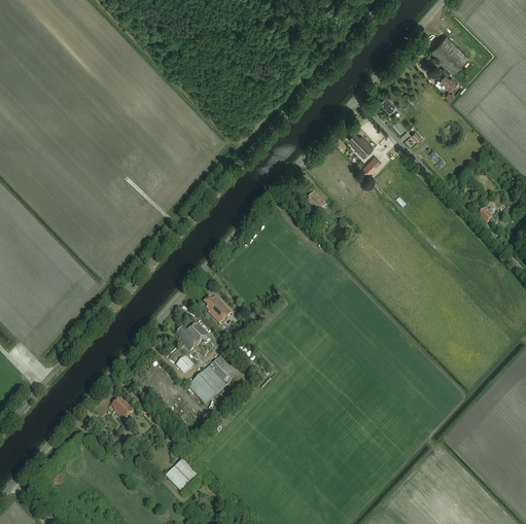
[(446,33),(430,49),(452,71),(468,55),(446,33)]
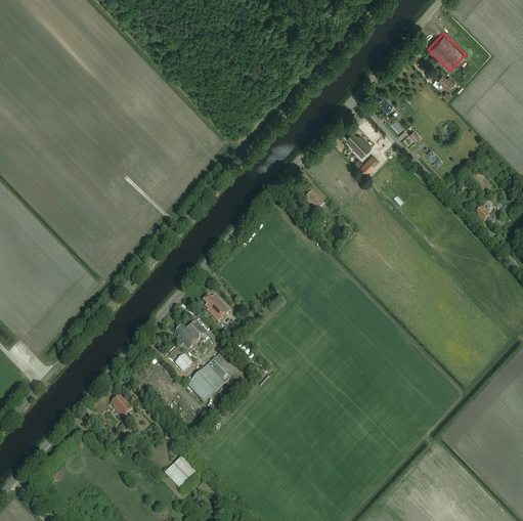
[(446,88),(453,81),(448,75),(446,77),(442,72),(438,76),(439,77),(438,78),(441,81),(440,82),(446,88)]
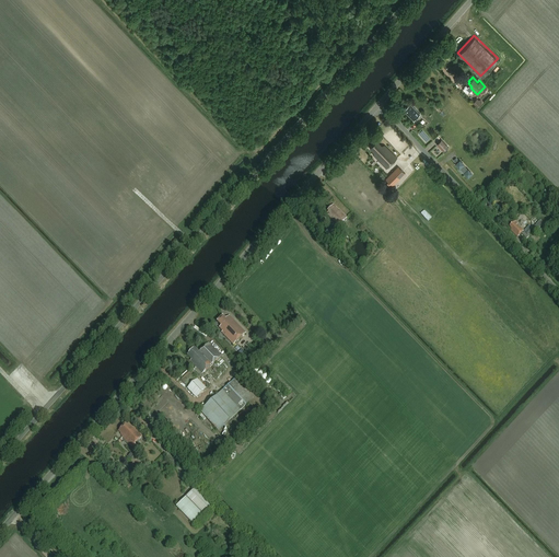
[(409,101),(403,107),(412,117),(419,112),(409,101)]
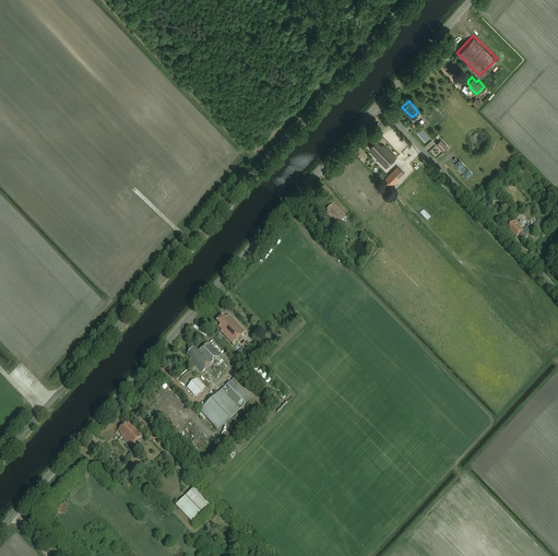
[(435,141),(441,149),(447,143),(439,137),(435,141)]
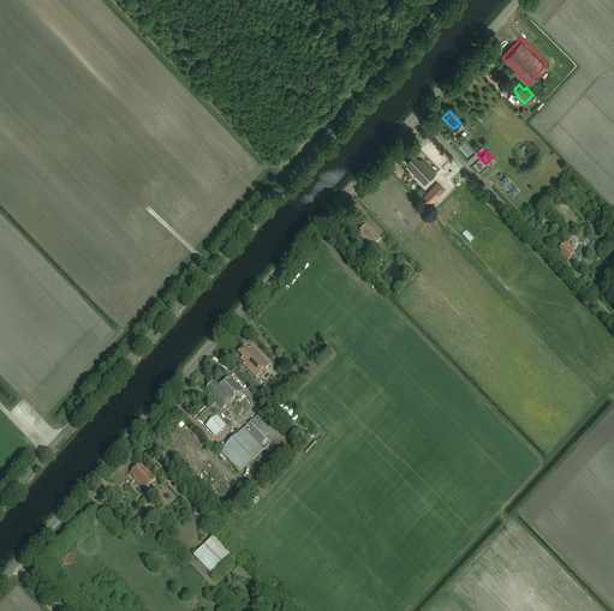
[(412,151),(405,159),(410,165),(409,166),(423,181),(435,171),(421,156),(417,156),(412,151)]
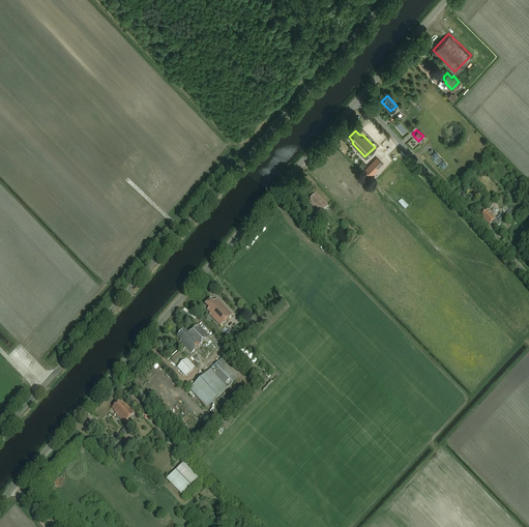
[(442,165),(445,162),(434,149),(430,152),(442,165)]
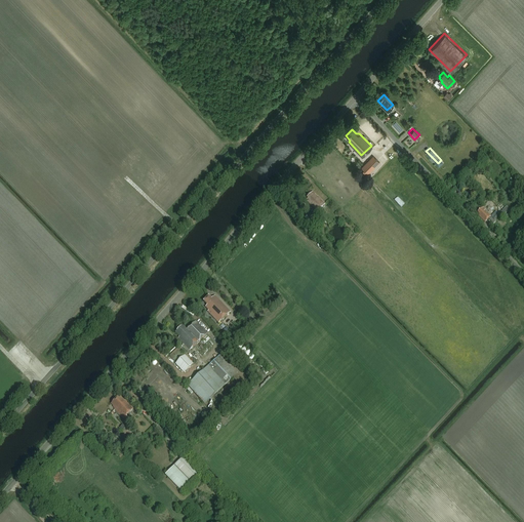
[(372,153),(360,164),(367,171),(378,160),(372,153)]
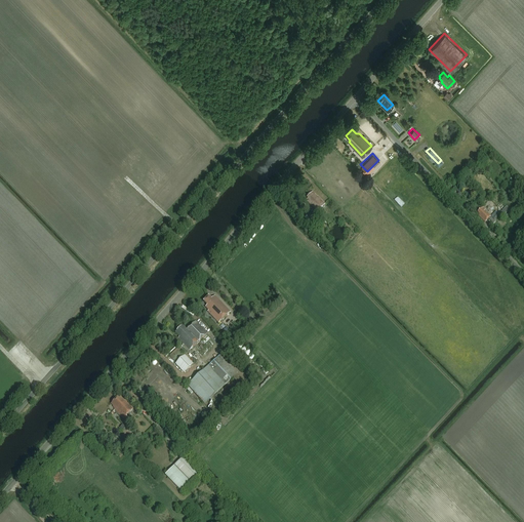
[(316,209),(324,201),(317,194),(317,195),(312,190),(307,195),(308,196),(306,197),(308,199),(307,199),(316,209)]
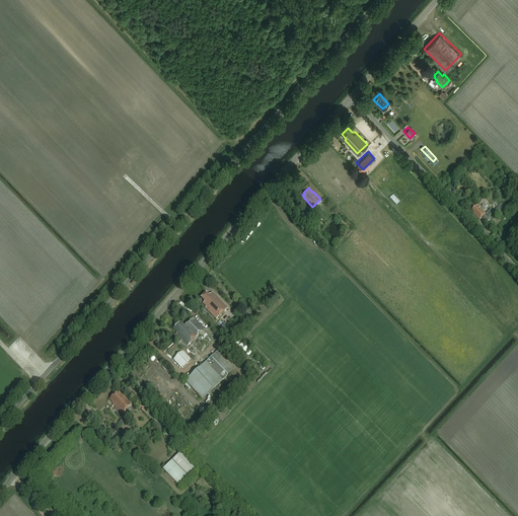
[(494,207),(498,210),(504,204),(501,200),(494,207)]
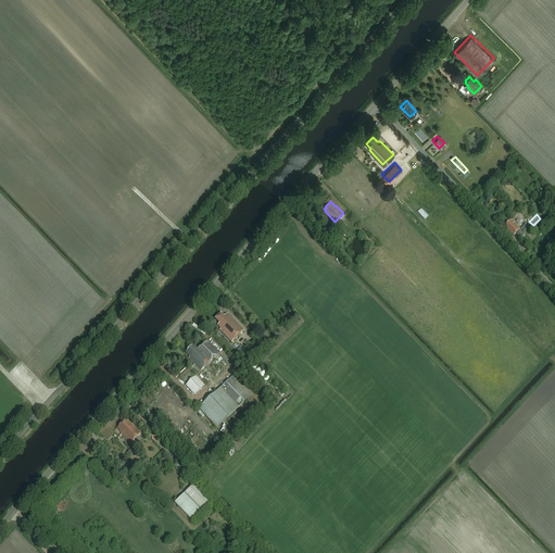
[(513,233),(519,226),(509,216),(504,222),(506,223),(504,224),(513,233)]
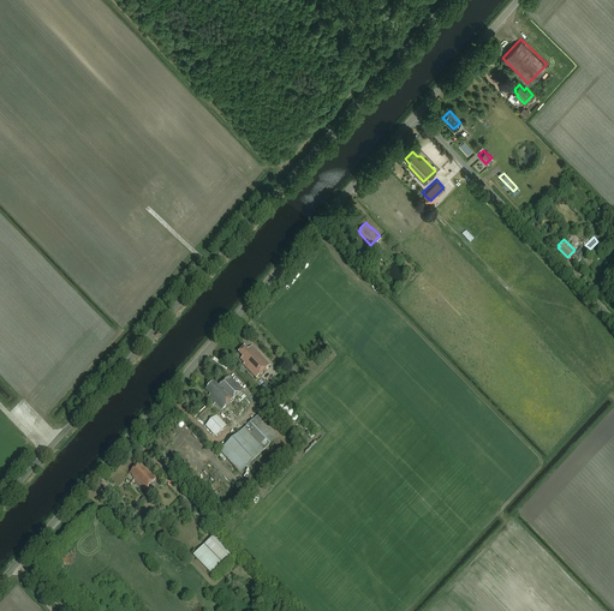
[(255,376),(269,363),(251,343),(246,347),(244,345),(238,349),(242,354),(239,357),(244,360),(243,361),(255,376)]
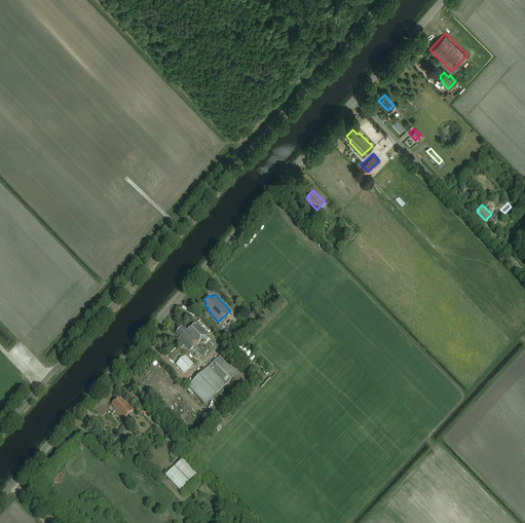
[(189,348),(207,332),(195,320),(186,328),(182,324),(175,331),(179,335),(178,336),(189,348)]
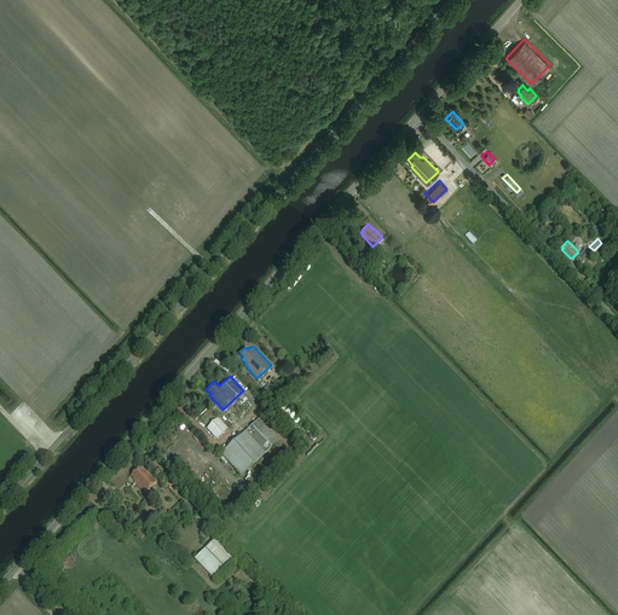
[(244,428),(220,451),(240,474),(265,451),(273,442),(286,456),(299,444),(279,423),(278,424),(265,411),(244,428)]
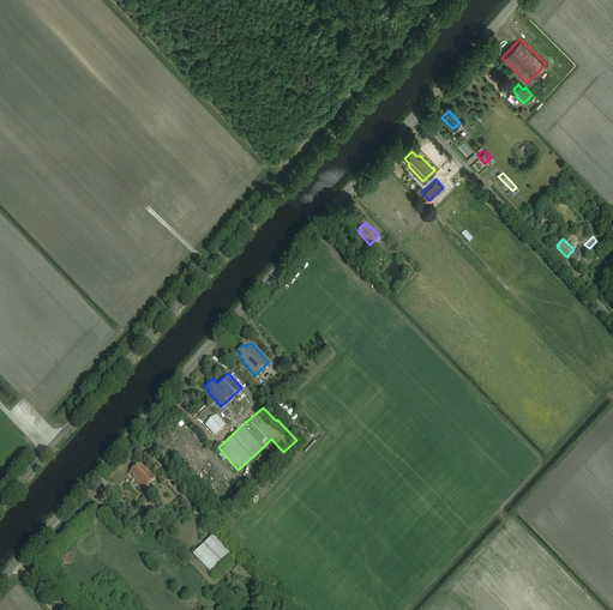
[(215,412),(204,423),(214,433),(224,423),(215,412)]
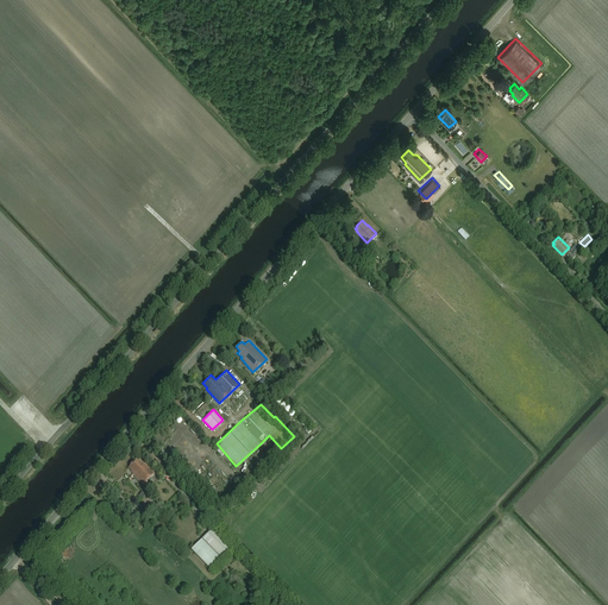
[(269,449),(256,461),(261,467),(274,455),(269,449)]
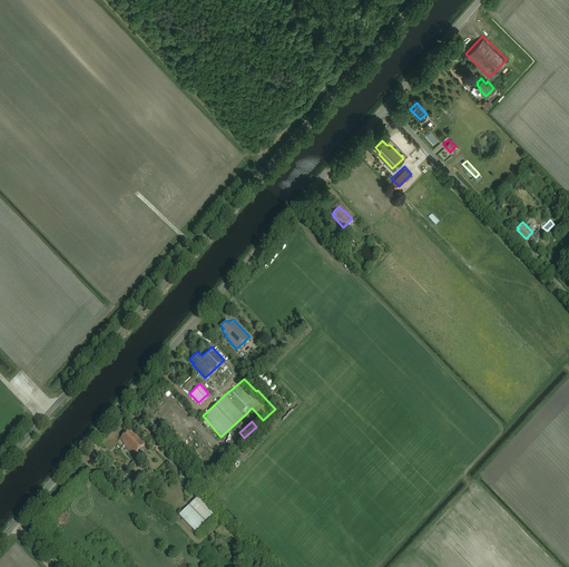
[(133,451),(144,441),(136,433),(133,432),(128,428),(119,436),(124,440),(123,441),(133,451)]
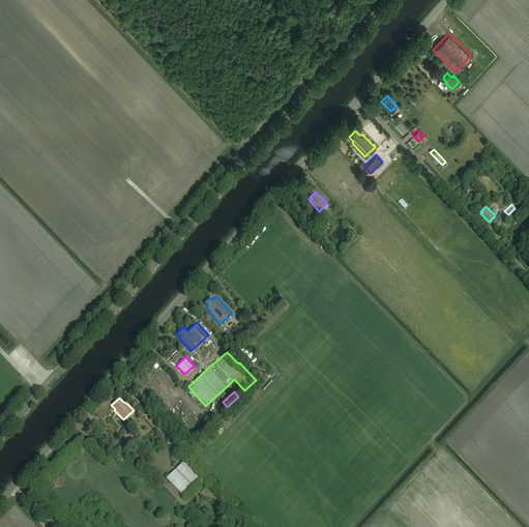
[(193,485),(201,476),(184,459),(176,467),(193,485)]
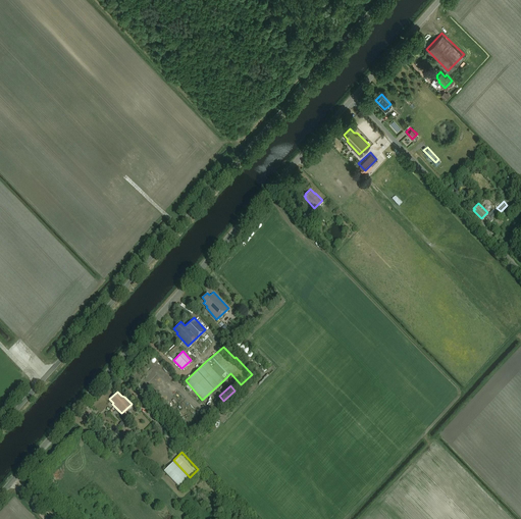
[(179,487),(190,477),(173,460),(163,470),(179,487)]
